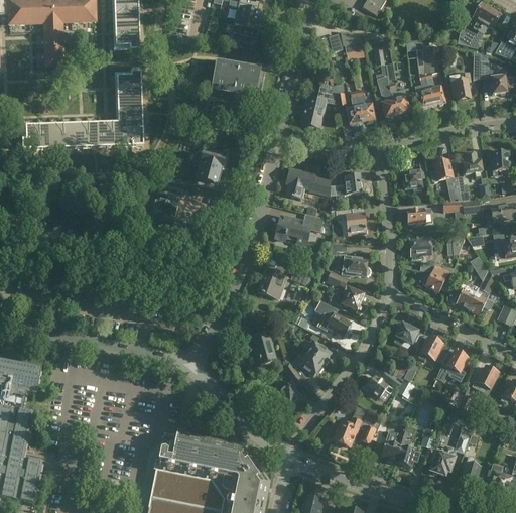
[(0,0),(0,12),(8,12),(9,19),(9,23),(11,23),(44,22),(44,38),(44,41),(45,65),(55,65),(56,65),(56,70),(63,69),(61,22),(96,20),(95,0),(0,0)]
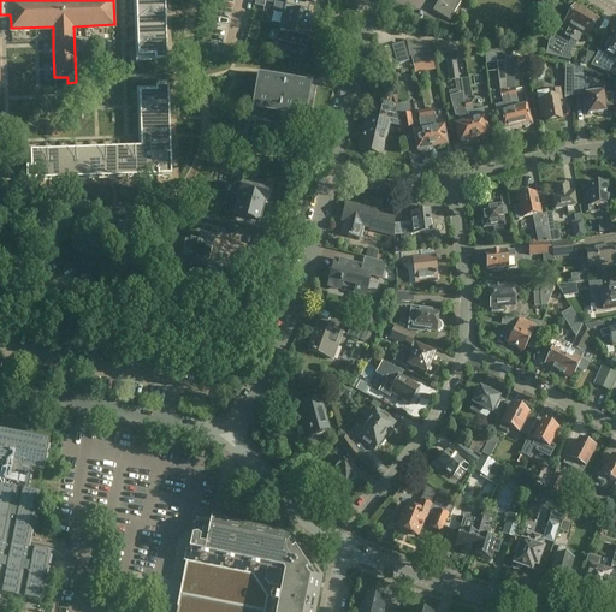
[(438,0),(433,9),(449,18),(460,0),(438,0)]
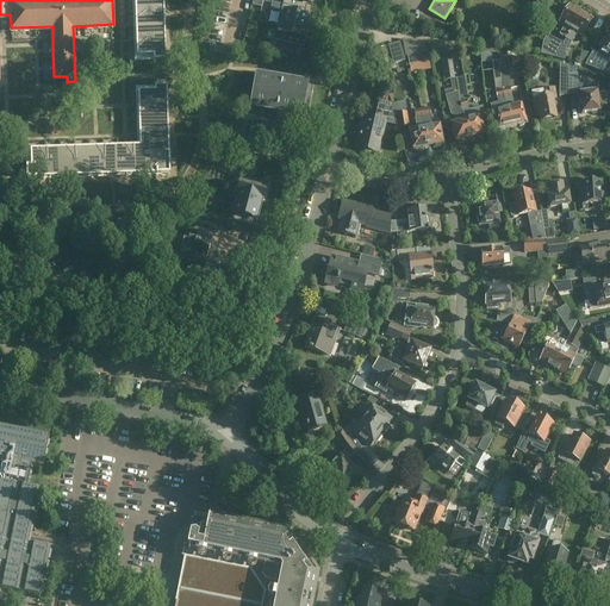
[(280,13),(278,24),(302,29),(305,14),(302,13),(303,7),(296,5),(285,2),(284,10),(281,10),(280,13)]
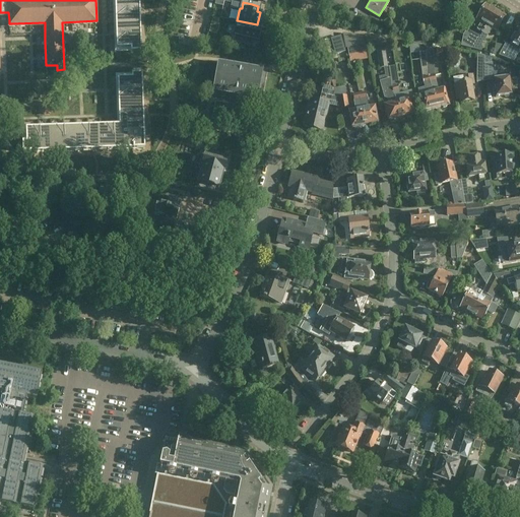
[(484,3),(476,17),(481,20),(476,27),(486,34),(491,25),(496,28),(504,14),(484,3)]
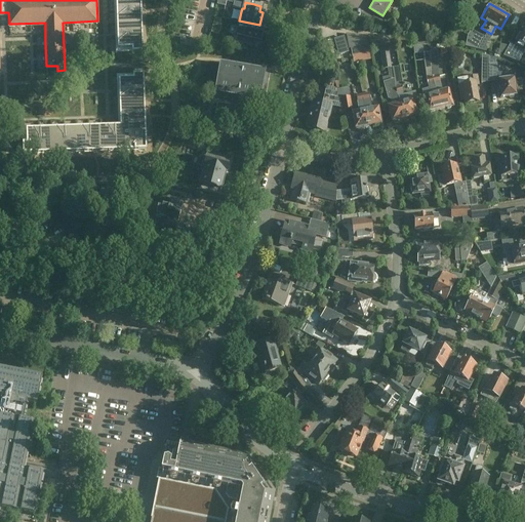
[(144,5),(121,6),(121,18),(145,17),(144,5)]
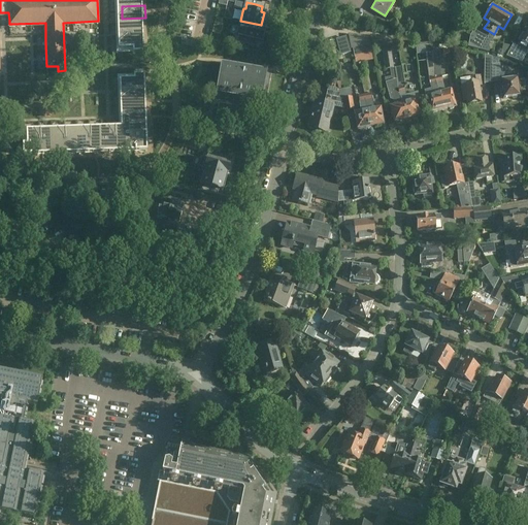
[(145,18),(122,19),(123,31),(145,31),(145,18)]
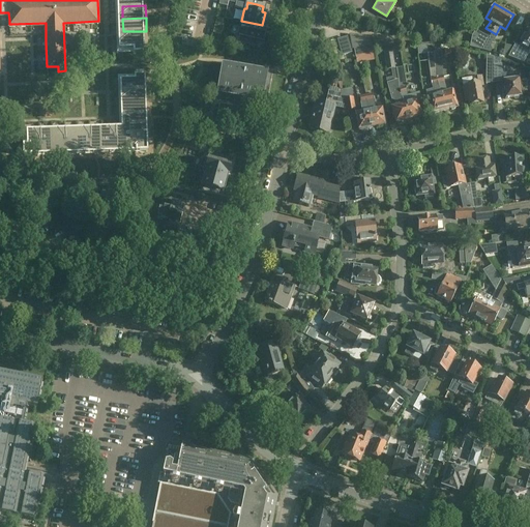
[(241,21),(238,34),(240,34),(238,40),(255,45),(256,38),(259,38),(262,25),(241,21)]
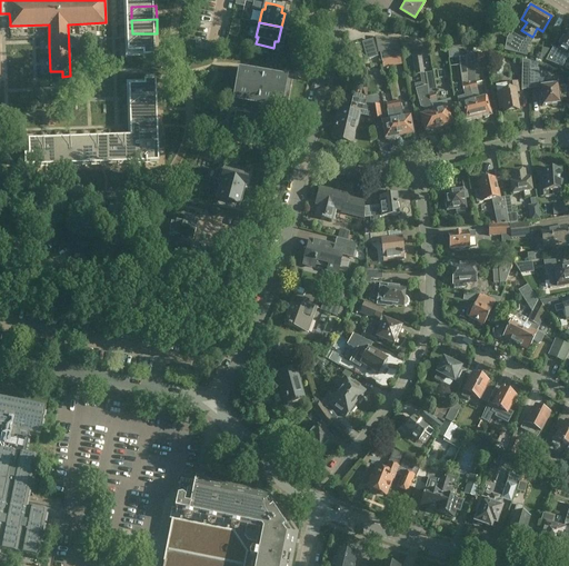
[(553,43),(551,47),(545,58),(562,65),(568,51),(568,28),(568,27),(563,33),(562,33),(558,41),(559,42),(557,46),(553,43)]
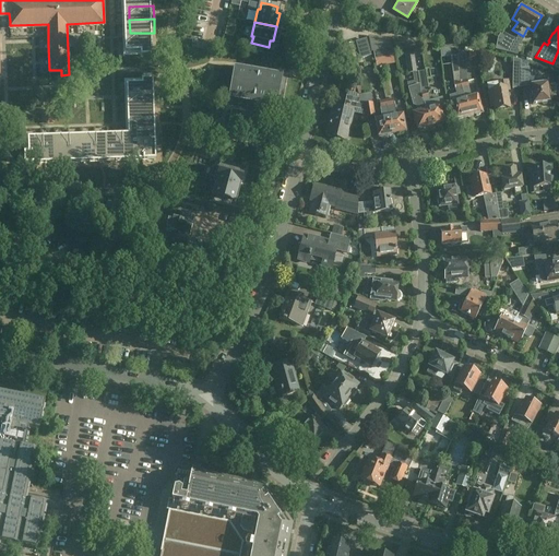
[(498,35),(496,47),(508,50),(512,43),(515,37),(501,28),(498,35)]
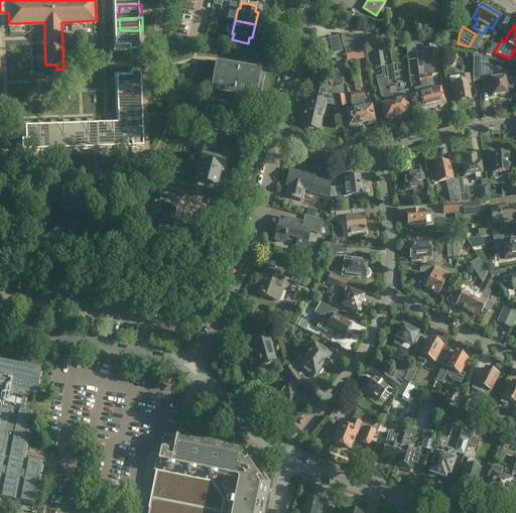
[(142,30),(120,30),(120,43),(133,42),(133,46),(143,46),(142,30)]
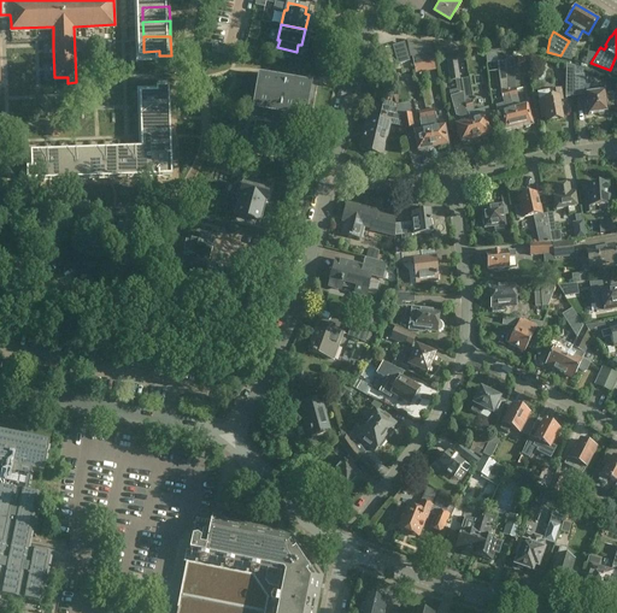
[(404,40),(393,43),(398,62),(409,59),(404,40)]
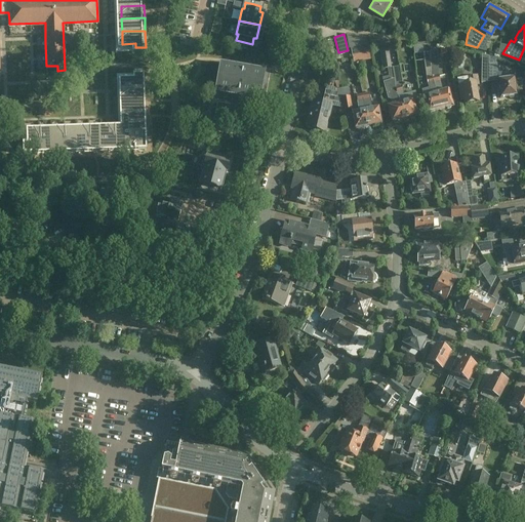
[(333,51),(330,37),(324,39),(327,52),(333,51)]
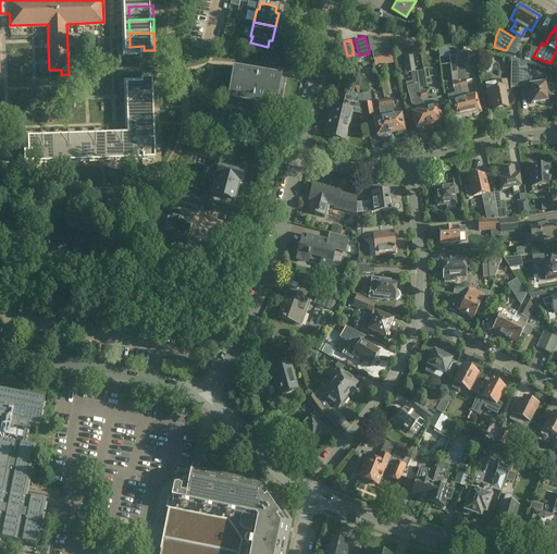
[(510,42),(506,50),(515,52),(517,49),(515,46),(510,42)]
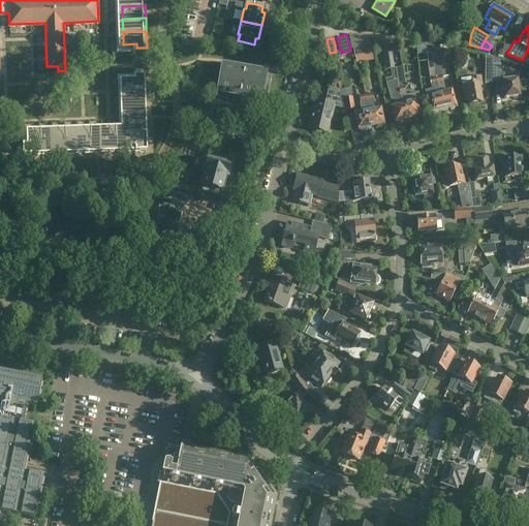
[(506,54),(512,43),(504,42),(501,53),(506,54)]
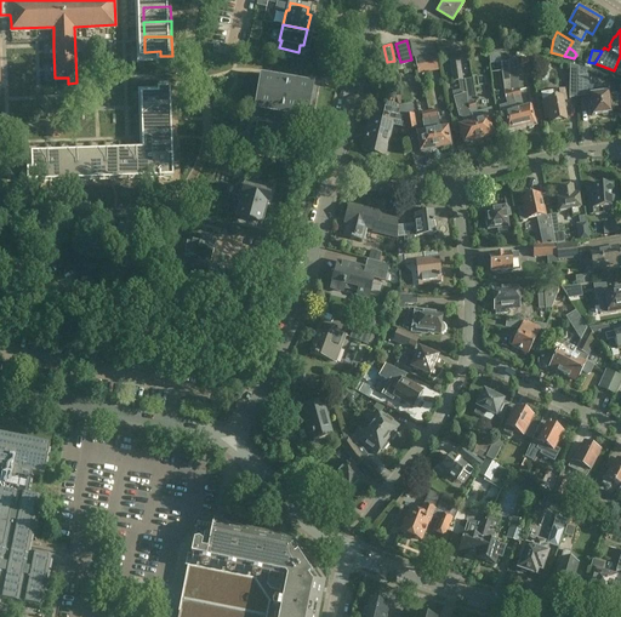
[(415,55),(416,63),(417,72),(438,67),(437,60),(436,51),(415,55)]
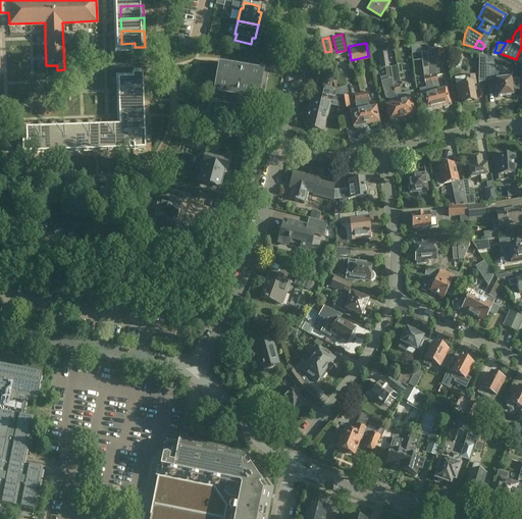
[(388,64),(386,45),(377,47),(379,65),(388,64)]
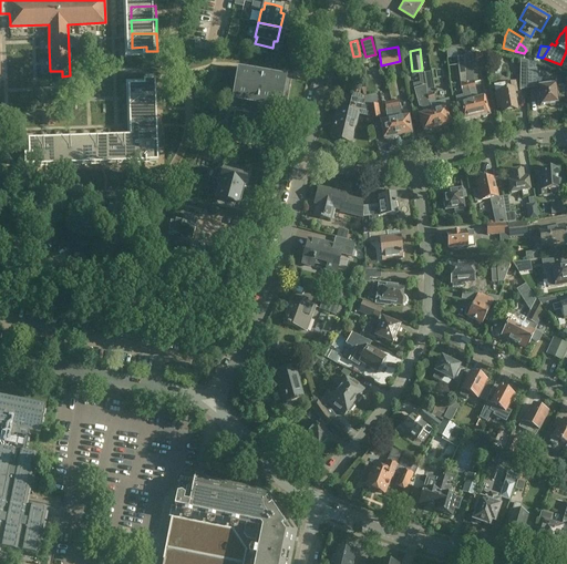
[(472,52),(465,53),(465,54),(466,80),(467,83),(471,99),(475,115),(482,113),(483,115),(486,114),(486,112),(488,112),(484,95),(477,96),(473,81),(472,53),(472,52)]
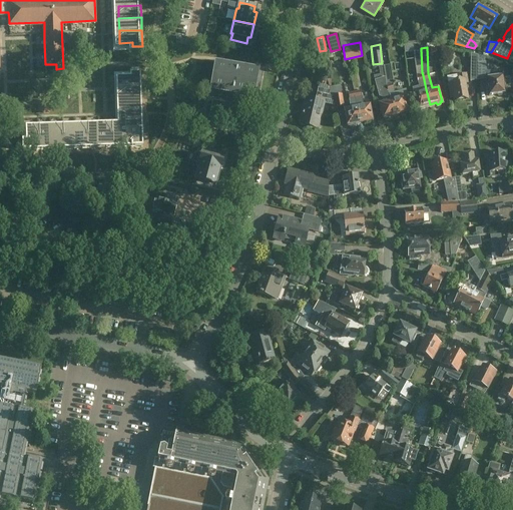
[(419,84),(412,85),(413,91),(415,91),(414,92),(418,107),(419,107),(420,107),(424,106),(424,105),(430,104),(426,89),(423,75),(422,72),(421,49),(421,48),(413,49),(417,74),(417,75),(419,84)]
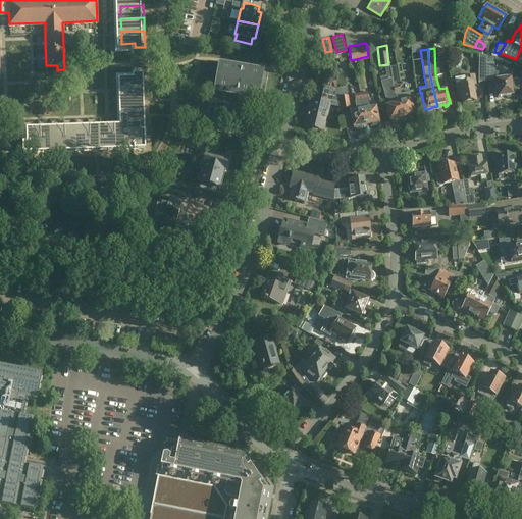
[(351,61),(351,67),(369,66),(368,59),(351,61)]
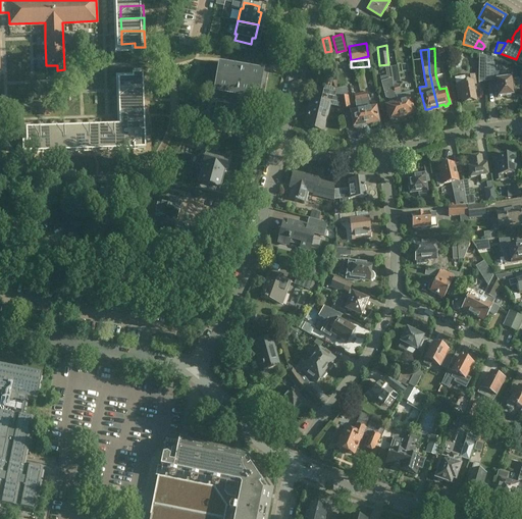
[(498,95),(506,94),(508,96),(511,95),(512,93),(513,93),(511,75),(505,76),(504,69),(496,70),(493,60),(491,61),(485,62),(485,79),(496,78),(498,95)]
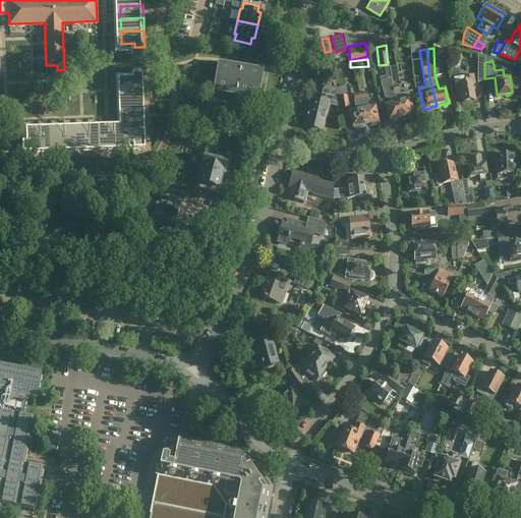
[(396,63),(389,64),(391,76),(392,84),(393,85),(393,87),(397,101),(401,115),(406,114),(408,115),(411,115),(412,112),(413,112),(409,99),(414,97),(411,89),(400,92),(399,91),(400,91),(398,84),(398,83),(399,83),(396,63)]
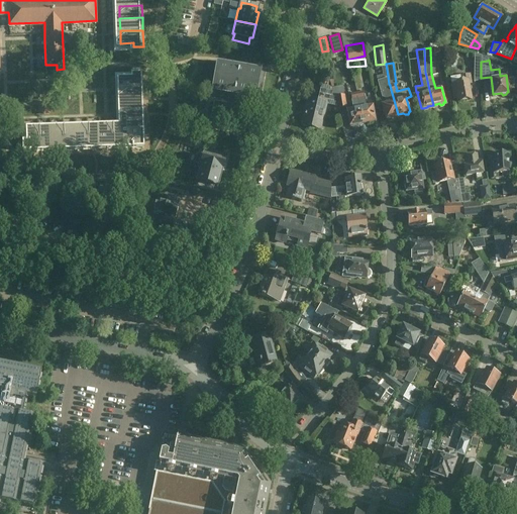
[(219,65),(216,87),(252,93),(252,98),(260,99),(265,69),(261,68),(256,67),(255,71),(219,65)]
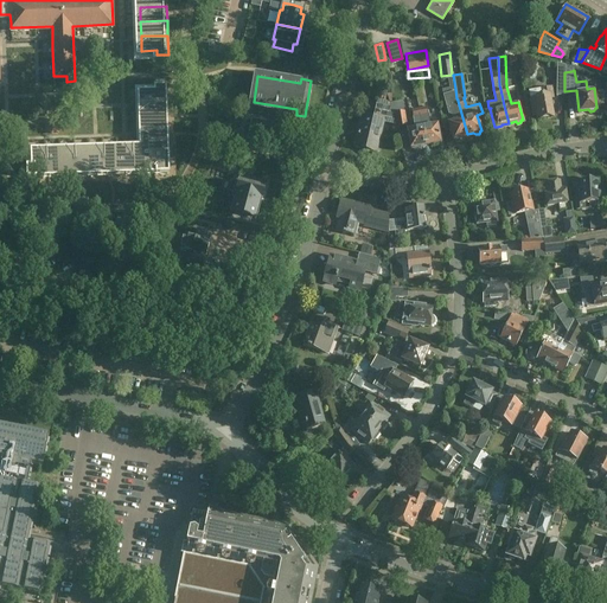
[(158,87),(142,87),(144,101),(171,100),(170,81),(158,82),(158,87)]
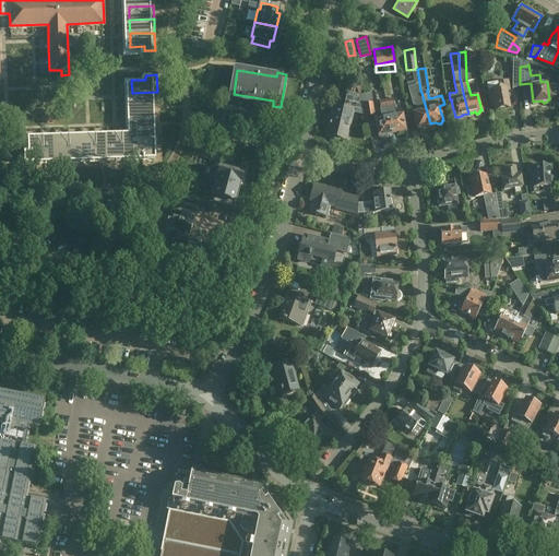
[(508,78),(487,81),(490,103),(491,103),(495,103),(496,108),(509,106),(507,89),(510,89),(508,78)]
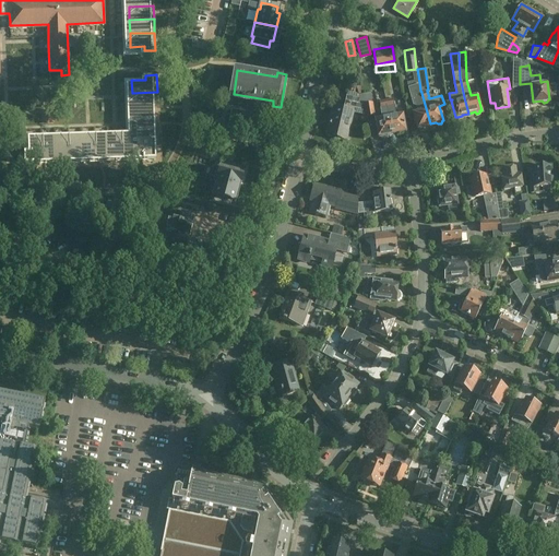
[(419,82),(408,85),(413,103),(416,104),(418,110),(413,111),(417,128),(418,127),(419,128),(420,129),(424,128),(424,126),(430,123),(426,108),(421,93),(421,92),(420,91),(419,82)]
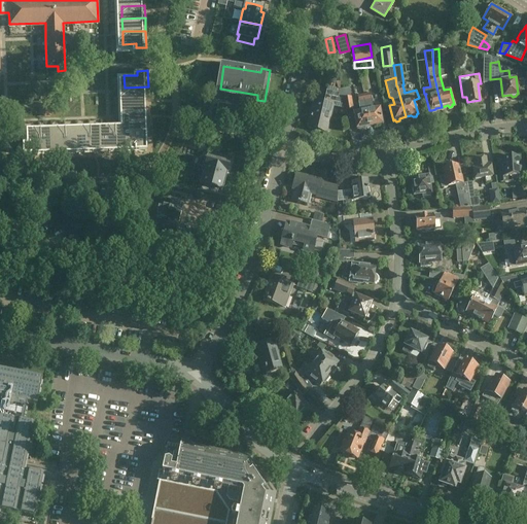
[(148,86),(125,88),(125,100),(148,100),(148,86)]
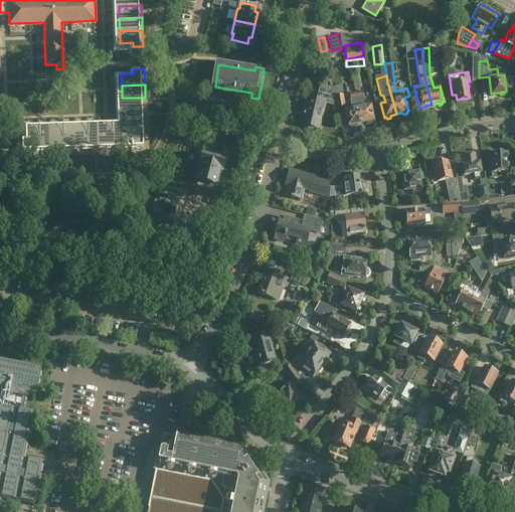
[(356,94),(361,122),(366,122),(368,123),(371,122),(371,121),(373,121),(370,105),(364,106),(362,96),(361,90),(356,91),(356,94)]
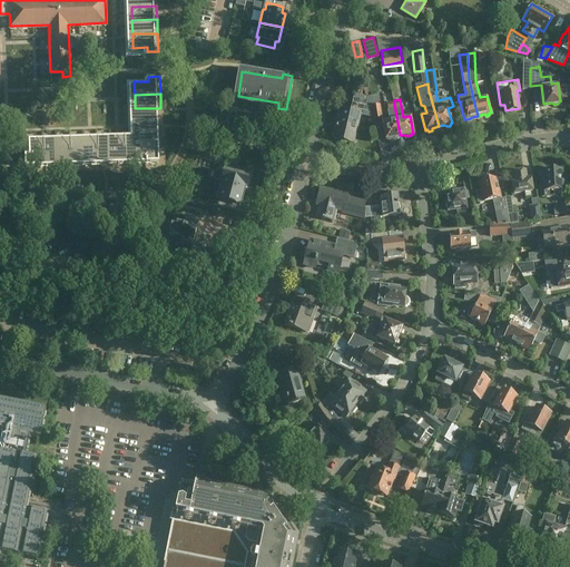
[(394,104),(394,100),(386,103),(390,119),(382,121),(385,138),(387,138),(390,139),(393,138),(394,136),(400,135),(394,104)]
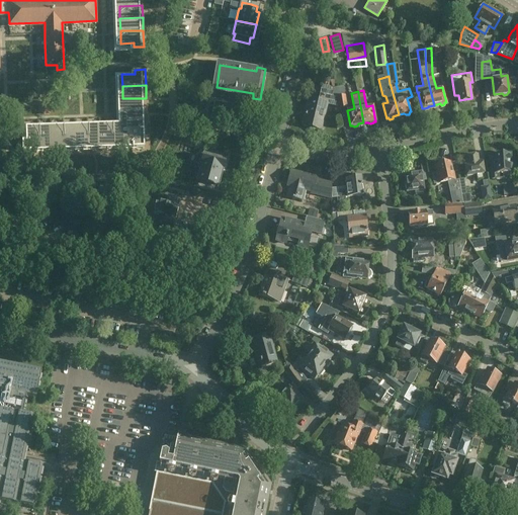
[(305,113),(303,123),(320,127),(326,102),(337,104),(335,95),(321,92),(320,100),(310,97),(307,113),(305,113)]
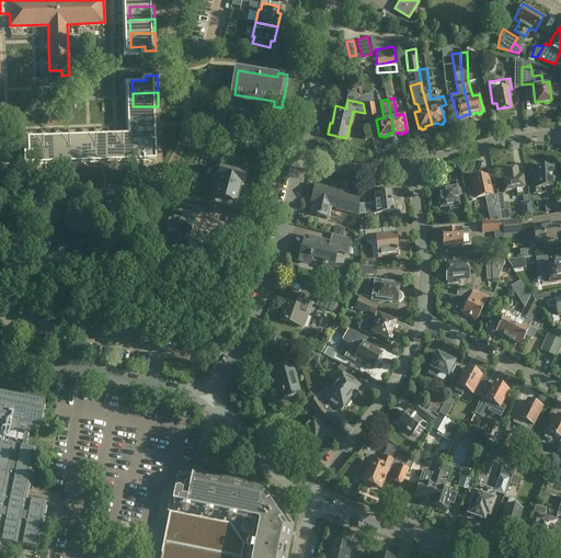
[(374,101),(363,103),(366,116),(376,115),(374,101)]
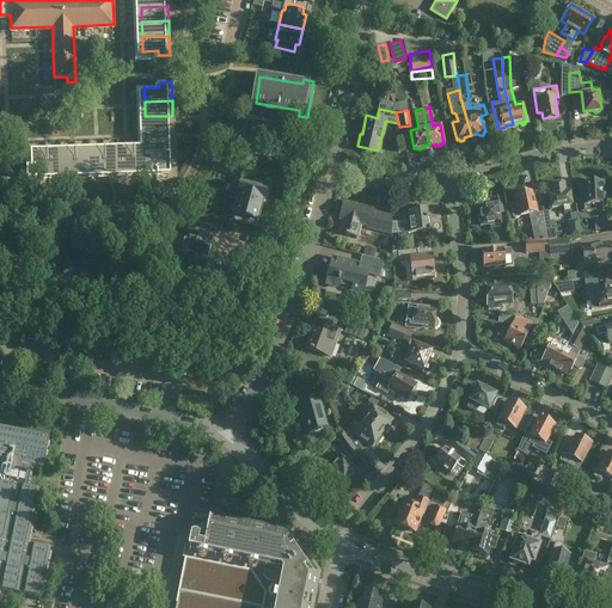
[(172,116),(145,116),(146,131),(154,130),(173,130),(172,116)]
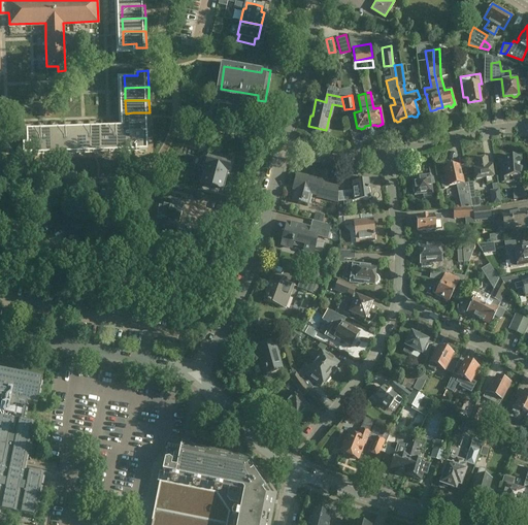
[(234,113),(236,104),(219,101),(218,110),(234,113)]
